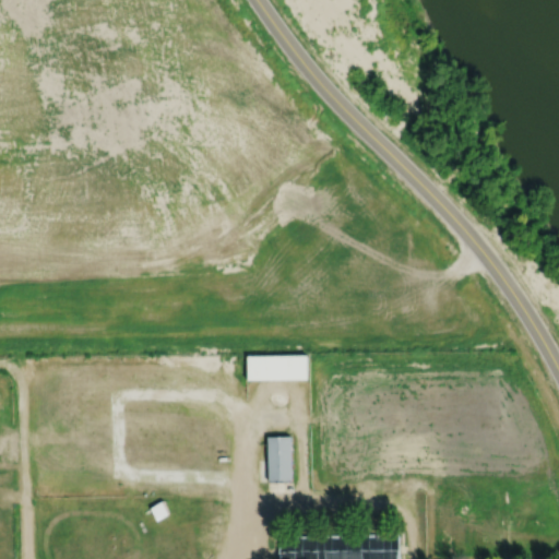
[(246,354),(246,378),(306,378),(306,353),(246,354)]
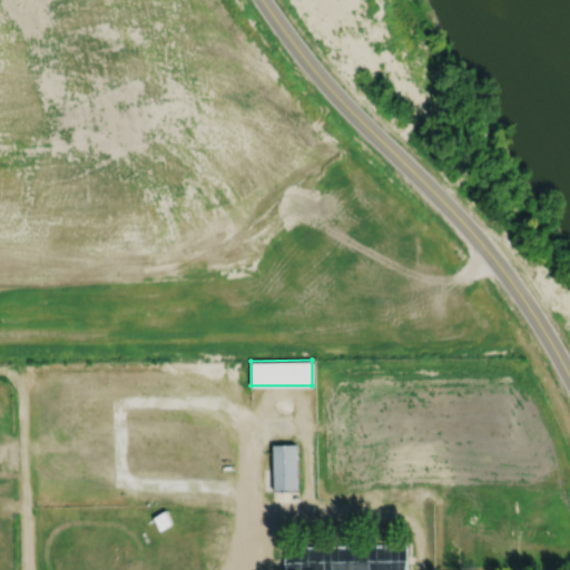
[(272,444),(273,489),(296,489),(295,443),(272,444)]
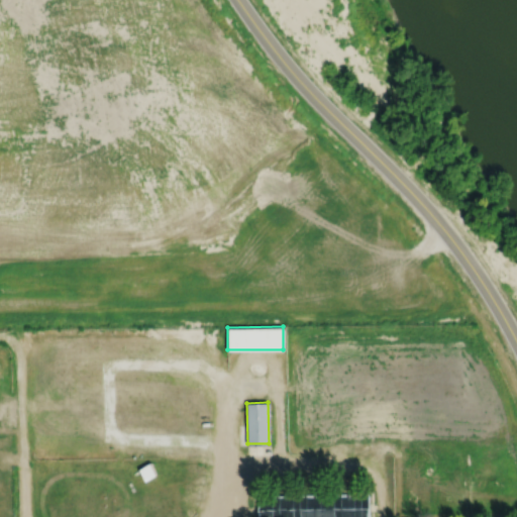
[(137,469),(143,481),(157,474),(149,462),(137,469)]
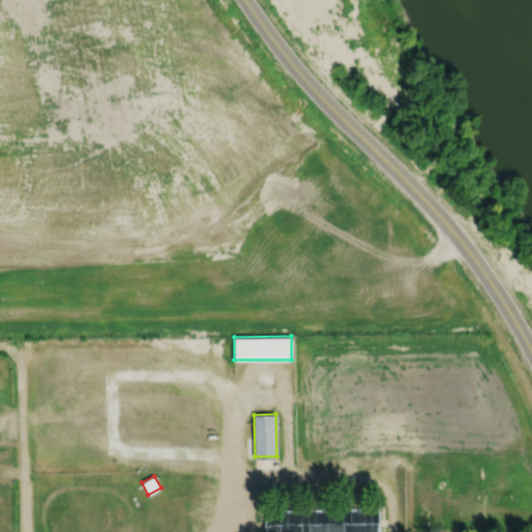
[(264,509),(264,531),(379,531),(379,507),(264,509)]
